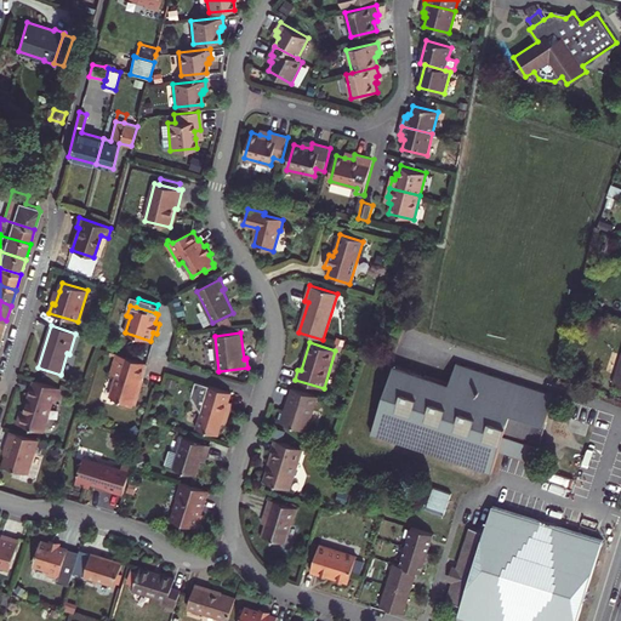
[(146,363),(117,353),(110,374),(117,376),(109,397),(120,399),(119,403),(131,406),(132,403),(135,404),(141,386),(138,386),(146,363)]
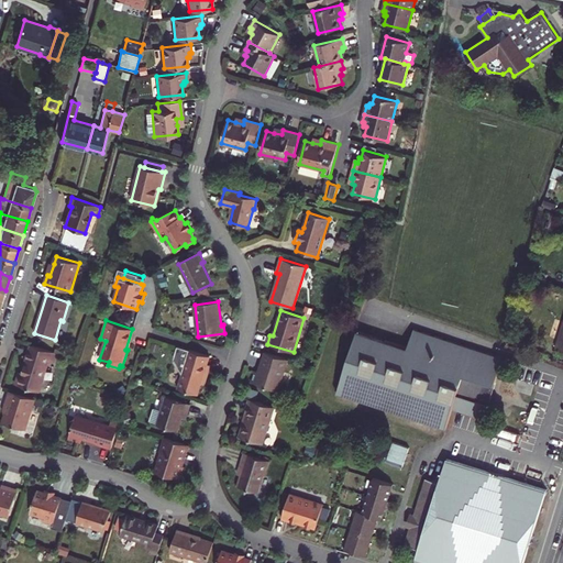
[(503,357),(414,329),(408,348),(357,331),(338,393),(446,429),(453,408),(484,418),(487,405),(503,357)]
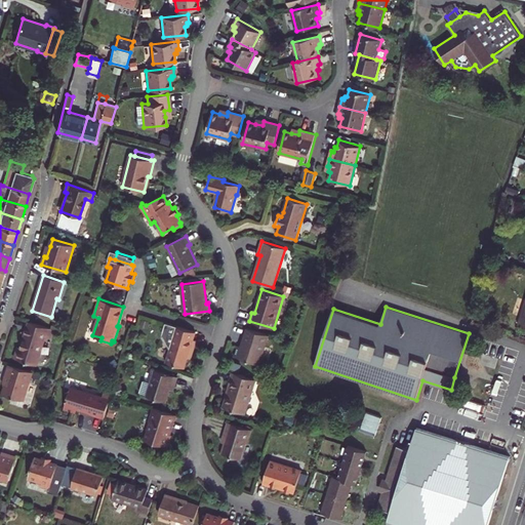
[(52,329),(29,321),(23,338),(24,338),(22,348),(18,347),(14,358),(37,365),(46,337),(49,338),(52,329)]
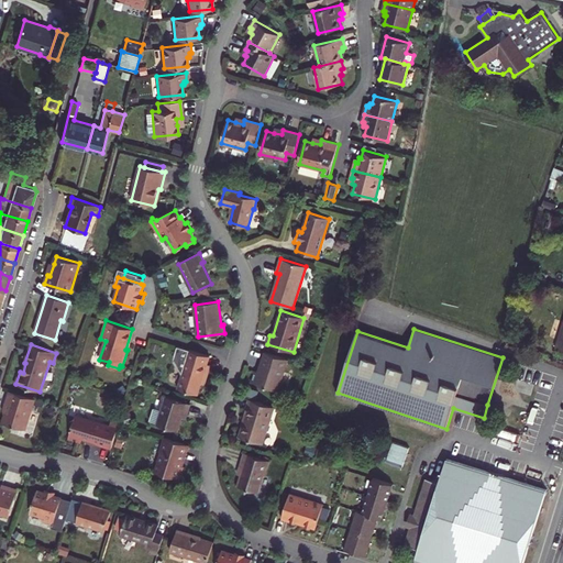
[(209,356),(177,346),(175,355),(178,356),(177,362),(180,368),(184,370),(178,388),(198,395),(201,384),(203,375),(207,376),(211,365),(207,364),(209,356)]
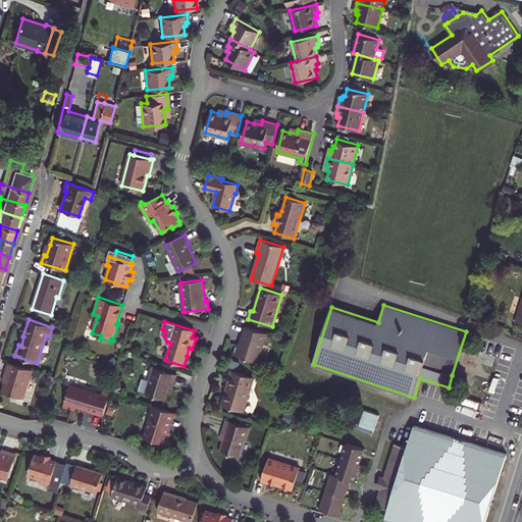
[(267,333),(246,326),(240,345),(237,344),(233,354),(258,362),(267,333)]
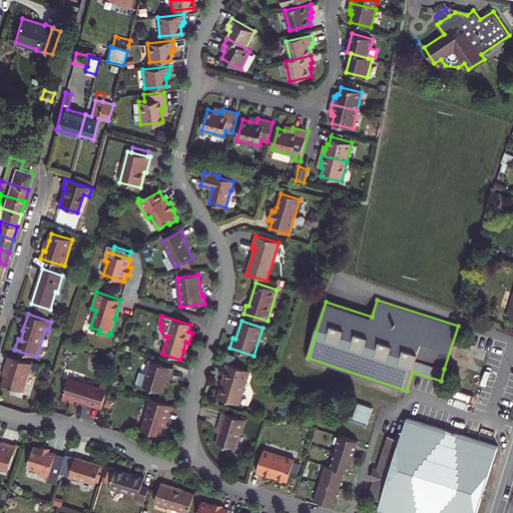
[(32,364),(9,356),(4,374),(6,375),(3,385),(23,391),(32,364)]
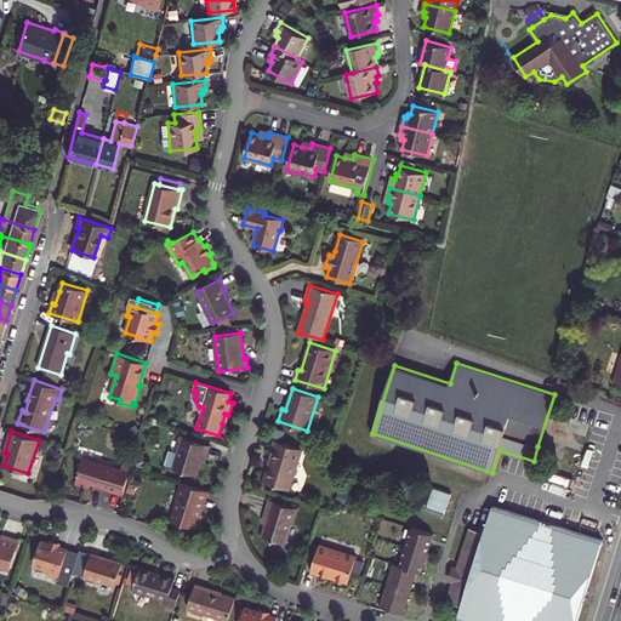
[(210,446),(183,438),(174,468),(195,476),(200,461),(201,456),(206,457),(210,446)]
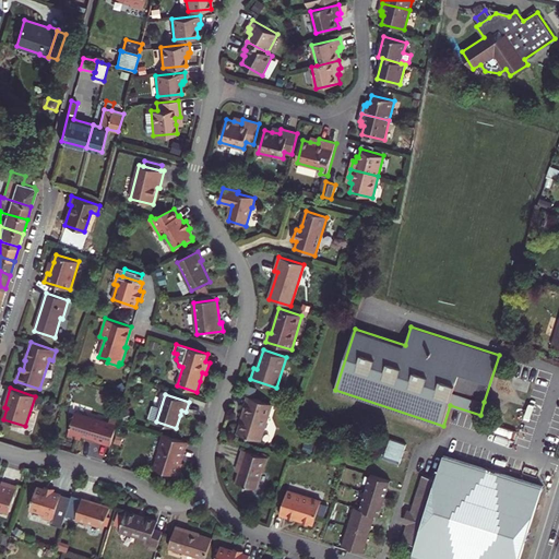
[(272,404),(248,396),(246,405),(247,405),(238,433),(261,440),(272,404)]
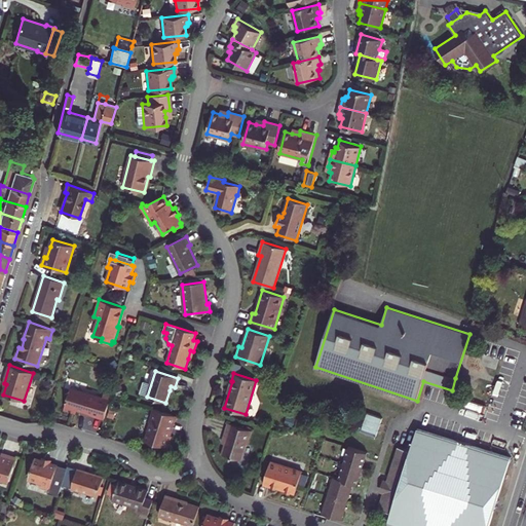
[(106,386),(103,398),(110,400),(112,396),(114,388),(106,386)]
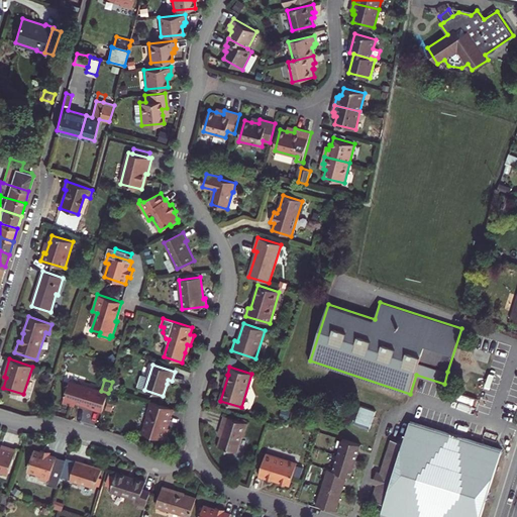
[(89,408),(103,412),(108,393),(101,391),(70,381),(69,384),(67,383),(66,388),(68,389),(63,403),(75,407),(76,402),(89,407),(89,408)]
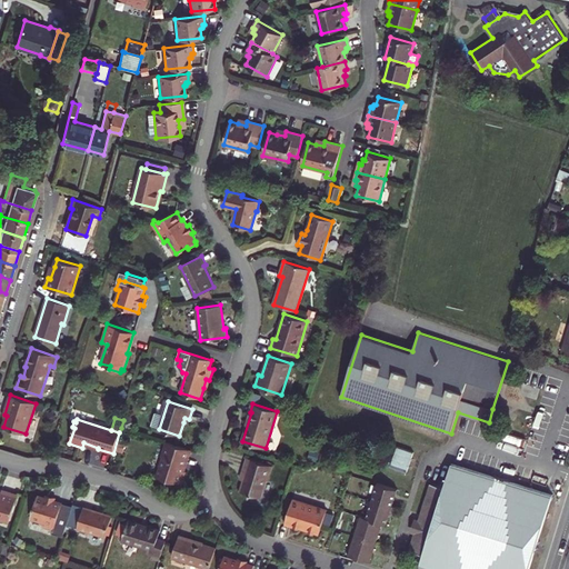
[(190,449),(166,441),(158,467),(161,467),(158,477),(182,485),(187,471),(183,470),(190,449)]
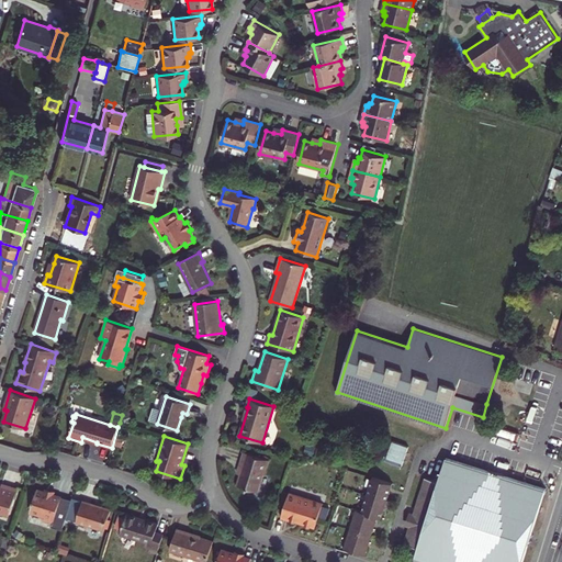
[(388,458),(404,463),(411,445),(394,439),(388,458)]
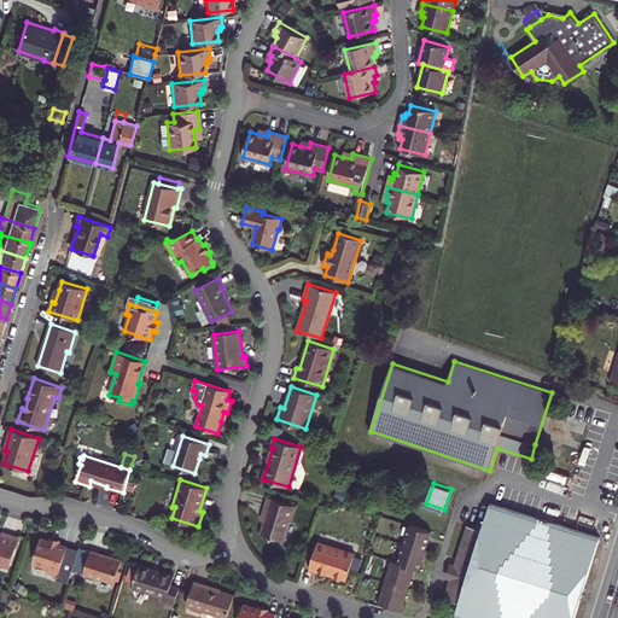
[(296,506),(268,496),(263,513),(268,514),(266,522),(262,532),(284,540),(290,522),(291,523),(296,506)]
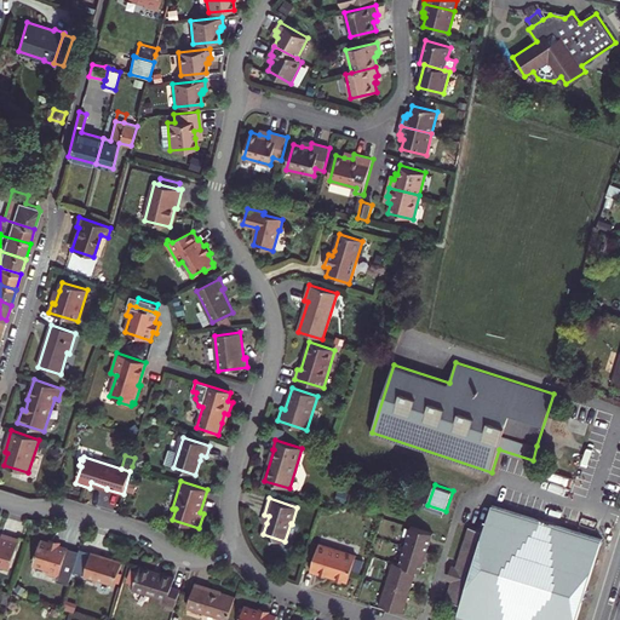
[(470,527),(457,567),(458,567),(454,580),(453,580),(447,600),(460,604),(458,615),(472,619),(577,619),(602,539),(492,504),(484,530),(470,527)]
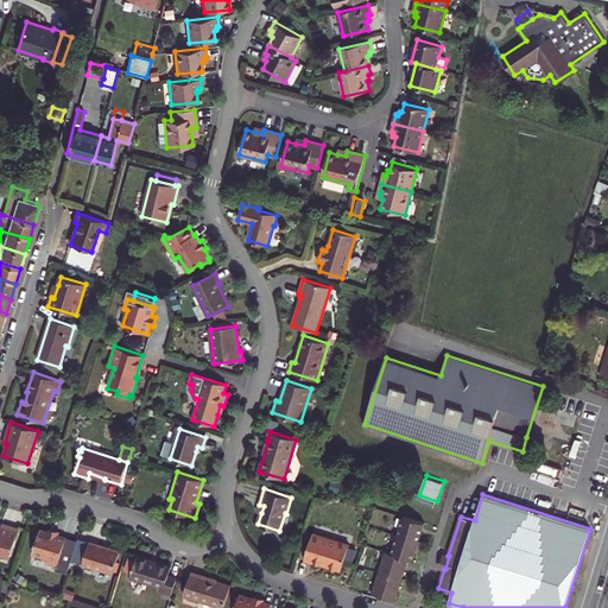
[(397,534),(419,542),(424,523),(403,517),(397,534)]
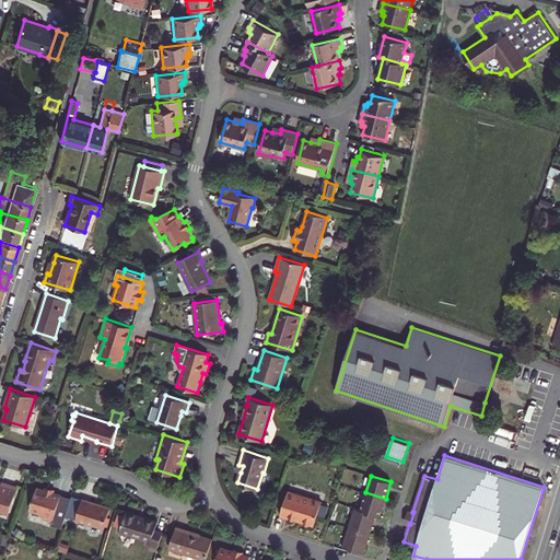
[(0,488),(0,510),(10,513),(18,487),(2,481),(0,488)]
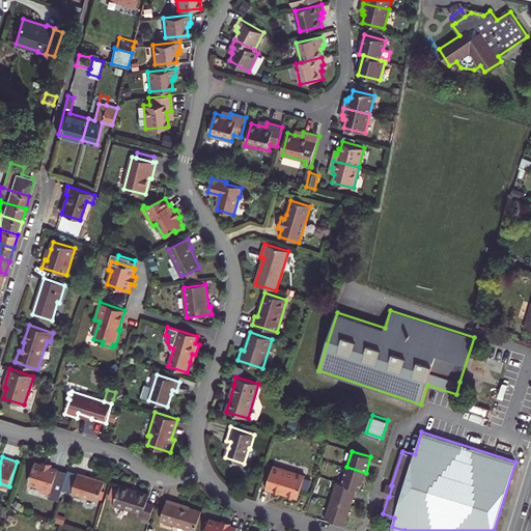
[(51,494),(58,470),(51,468),(52,465),(45,462),(44,465),(35,463),(29,483),(43,487),(42,492),(51,494)]
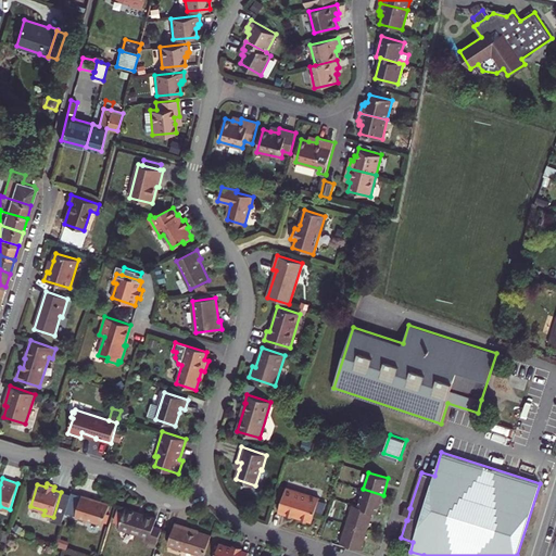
[(312,521),(319,497),(287,488),(278,512),(287,515),(287,514),(312,521)]
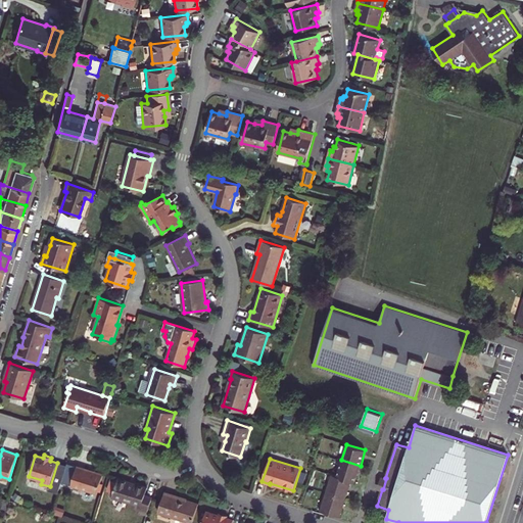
[(336,476),(351,480),(355,482),(361,466),(341,460),(341,462),(339,469),(336,476)]
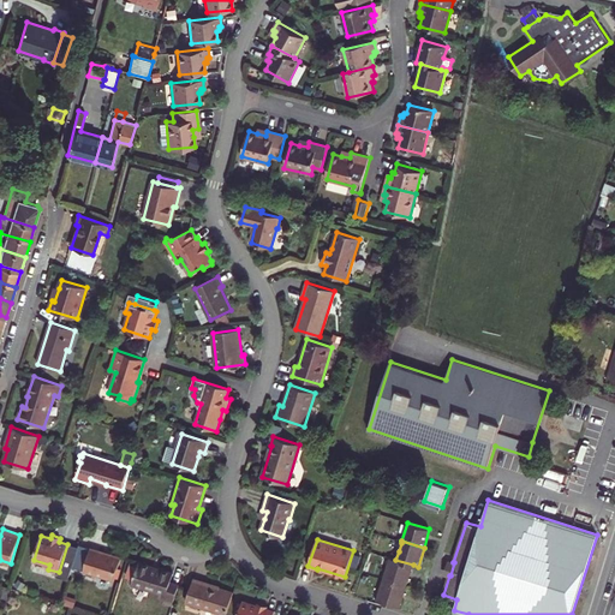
[(114,580),(121,557),(91,548),(84,569),(114,580)]
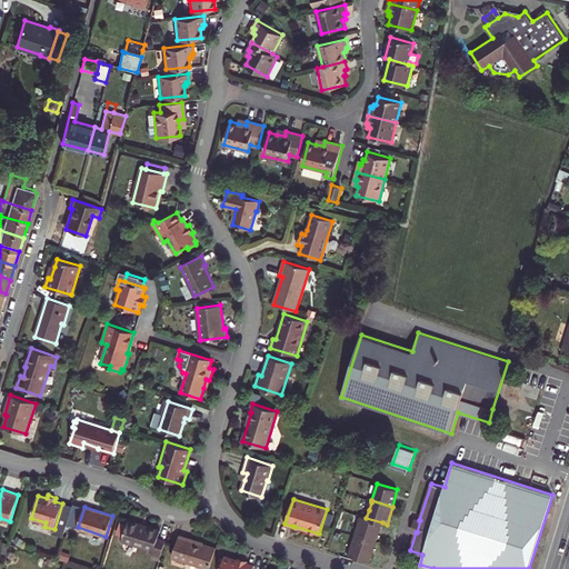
[(356,533),(377,540),(382,522),(366,518),(360,516),(360,518),(357,526),(356,533)]
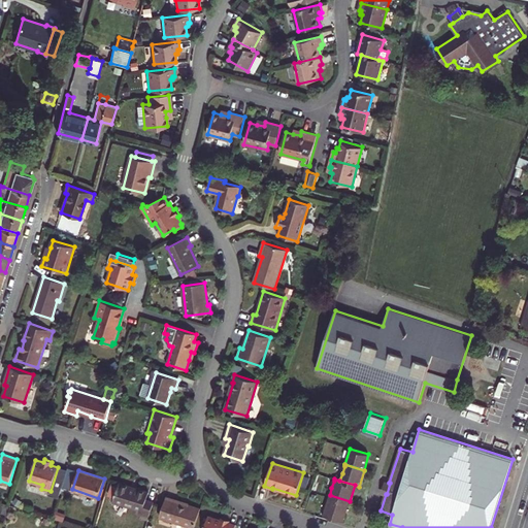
[(390,483),(389,483),(385,482),(381,493),(386,494),(387,494),(390,483)]
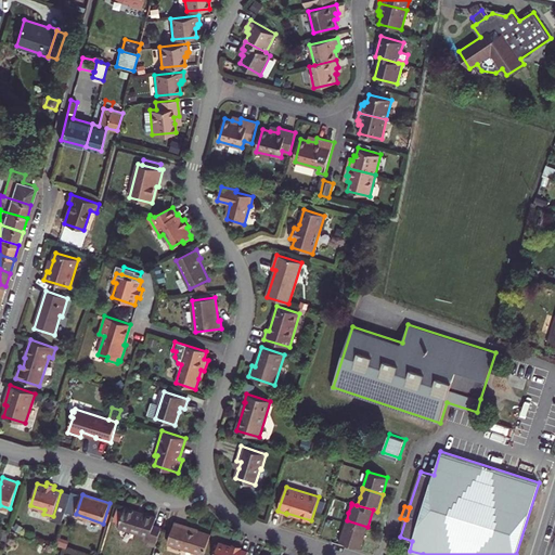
[(157,542),(162,527),(154,525),(156,517),(126,507),(119,527),(144,534),(143,538),(157,542)]
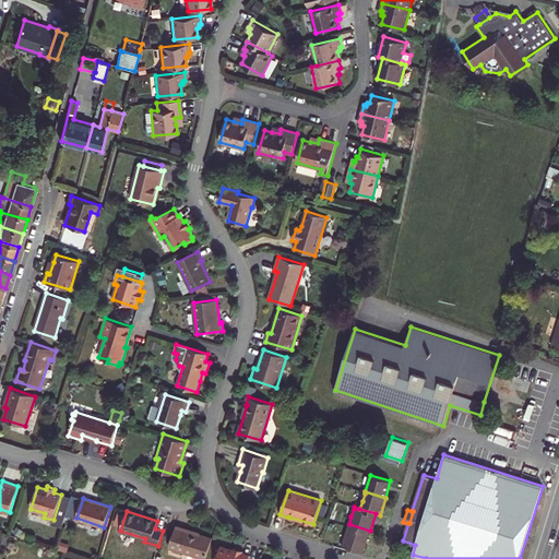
[(369,533),(370,531),(349,524),(348,526),(369,533)]
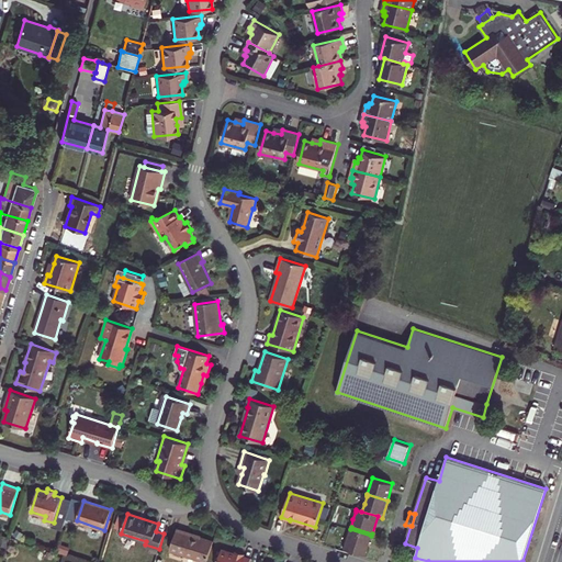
[(170,550),(208,561),(214,541),(177,529),(170,550)]
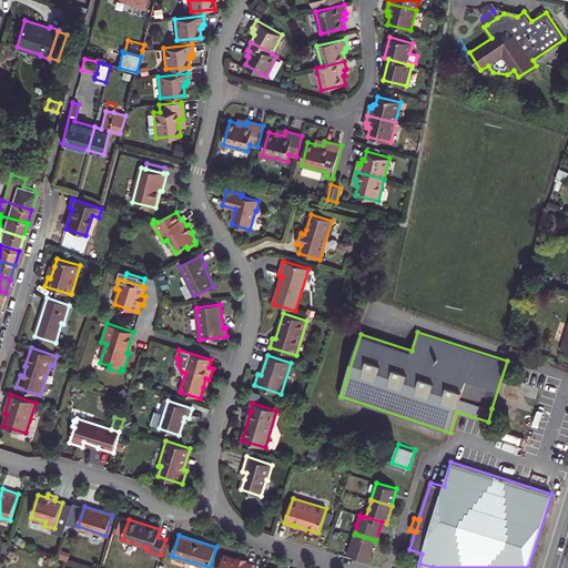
[(347,555),(369,561),(375,541),(354,535),(347,555)]
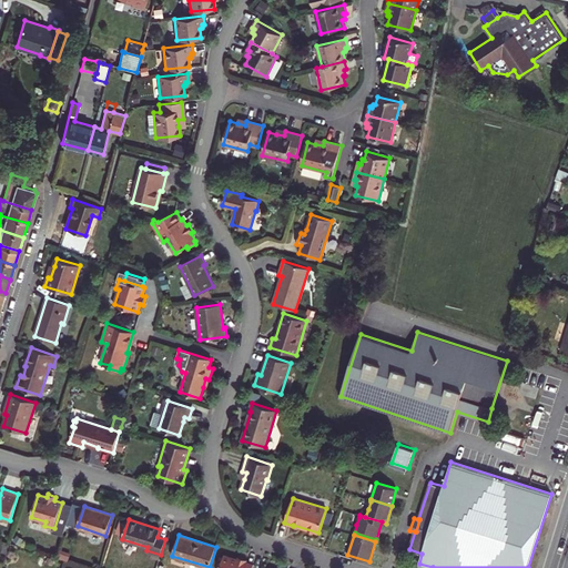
[(239,559),(224,555),(220,567),(252,567),(254,564),(246,561),(247,559),(239,557),(239,559)]
